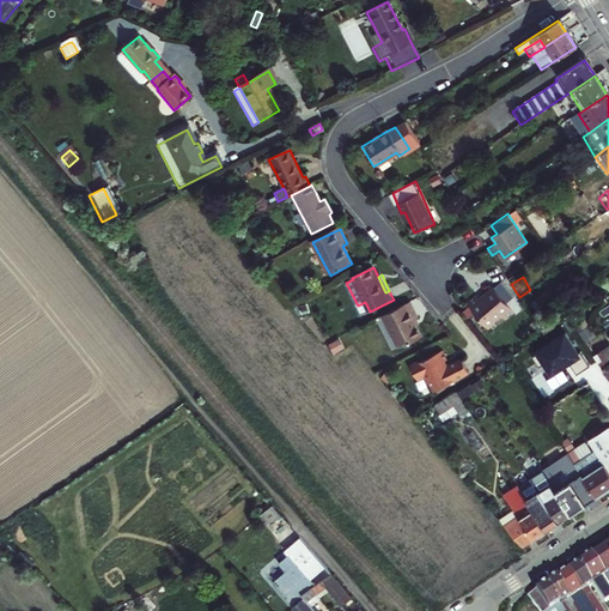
[(498,294),(509,308),(516,302),(504,288),(498,294)]
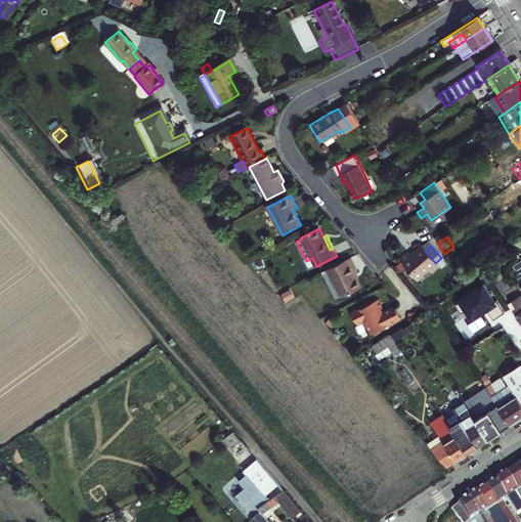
[(456,252),(453,248),(444,254),(446,258),(456,252)]
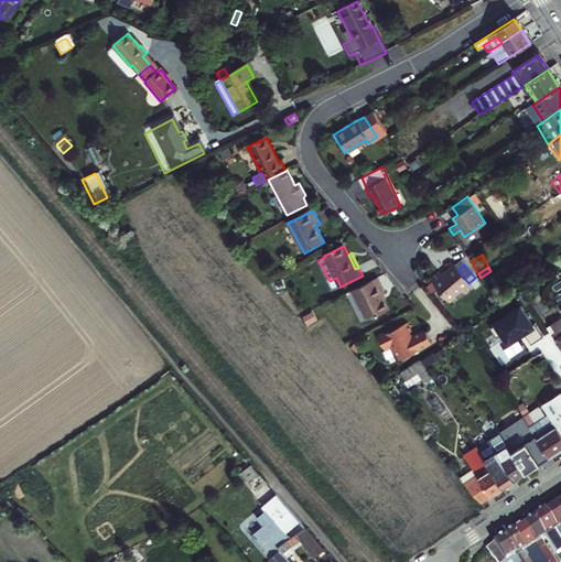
[(459,270),(457,269),(444,280),(441,277),(432,283),(451,307),(457,301),(461,305),(477,293),(468,283),(459,270)]
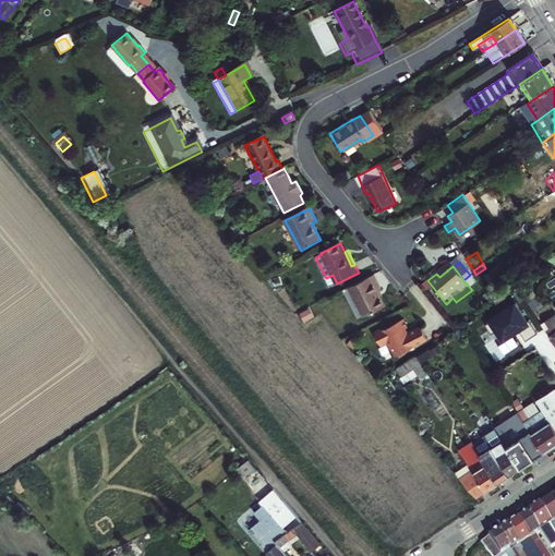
[(333,275),(326,278),(330,287),(337,283),(333,275)]
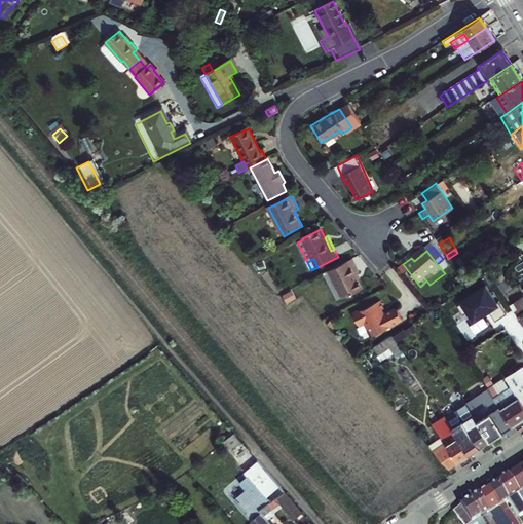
[(365,290),(361,281),(358,274),(359,273),(360,272),(353,260),(331,272),(345,300),(365,290)]
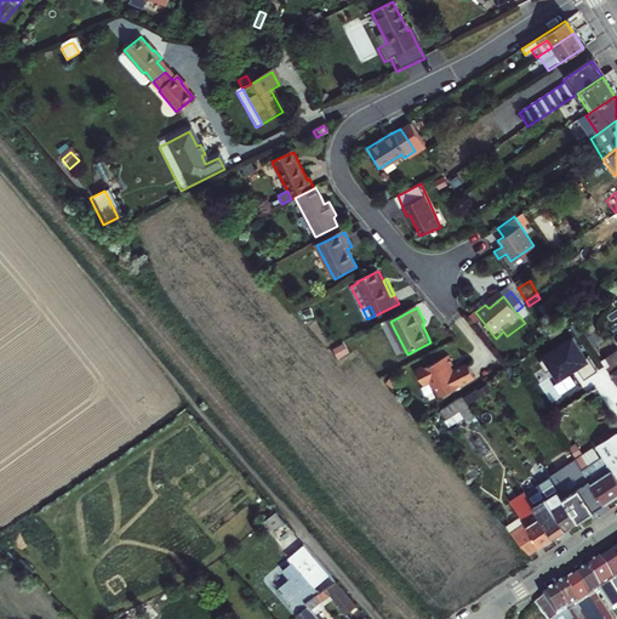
[(310,312),(302,313),(304,323),(313,321),(310,312)]
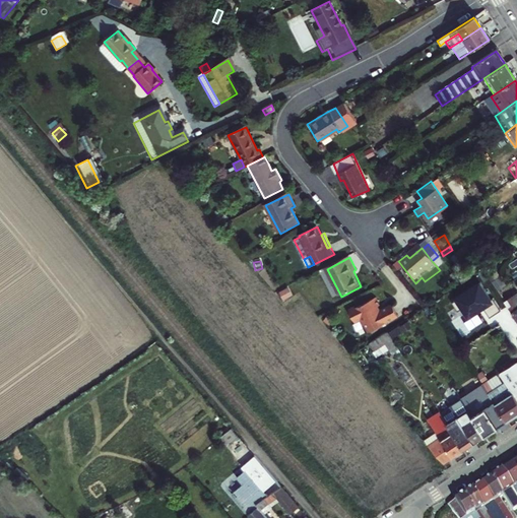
[(492,264),(482,270),(497,290),(505,285),(492,264)]
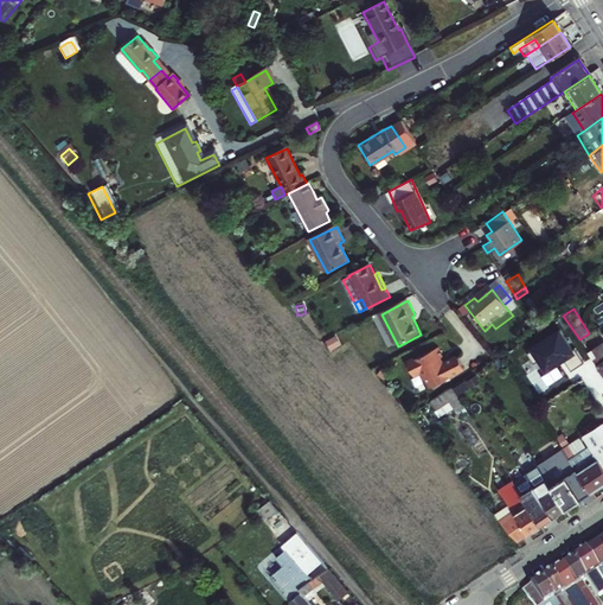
[(532,351),(526,355),(533,365),(539,362),(546,374),(564,362),(570,373),(583,363),(573,349),(571,351),(558,331),(531,350),(532,351)]
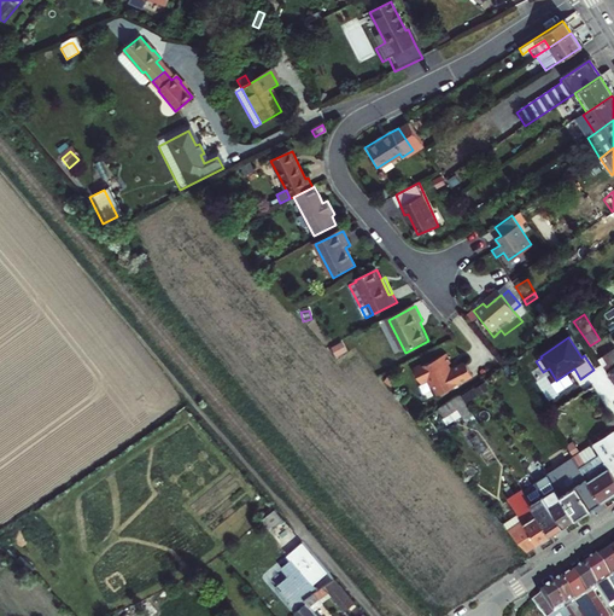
[(607,372),(613,367),(613,349),(598,359),(607,372)]
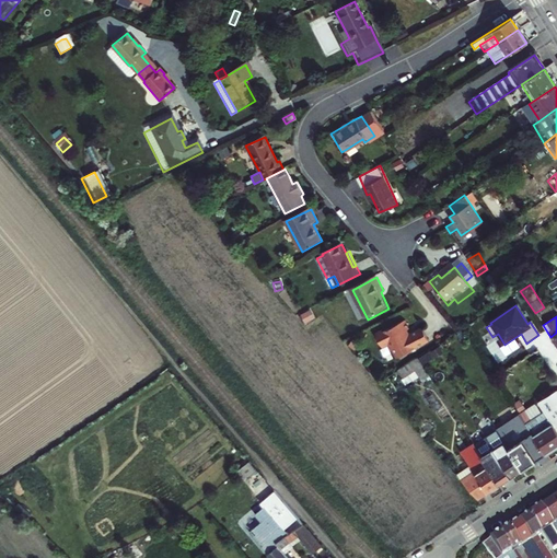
[(407,333),(403,324),(374,338),(380,349),(389,346),(395,360),(427,344),(420,329),(406,336),(405,334),(407,333)]
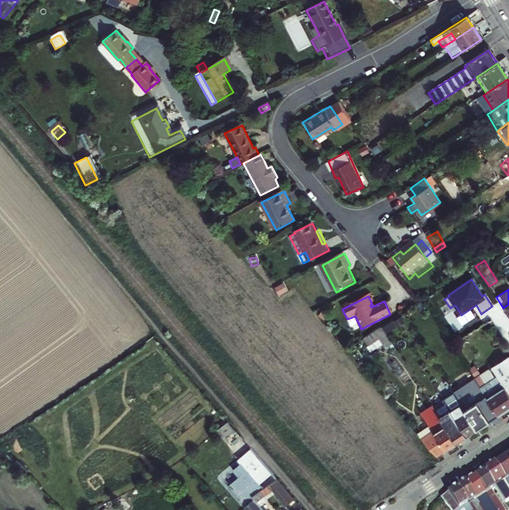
[(400,319),(392,325),(396,331),(404,326),(400,319)]
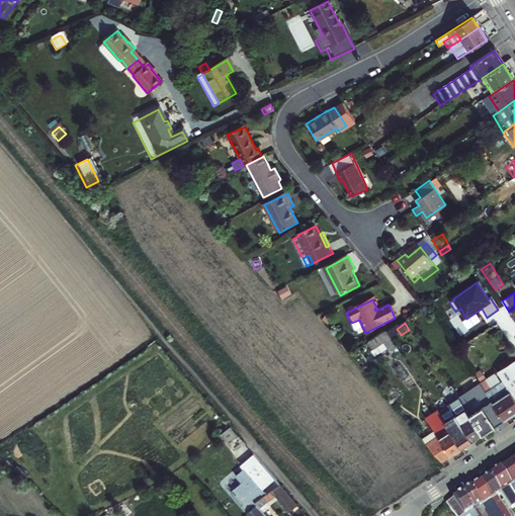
[(383,332),(364,342),(373,358),(392,348),(383,332)]
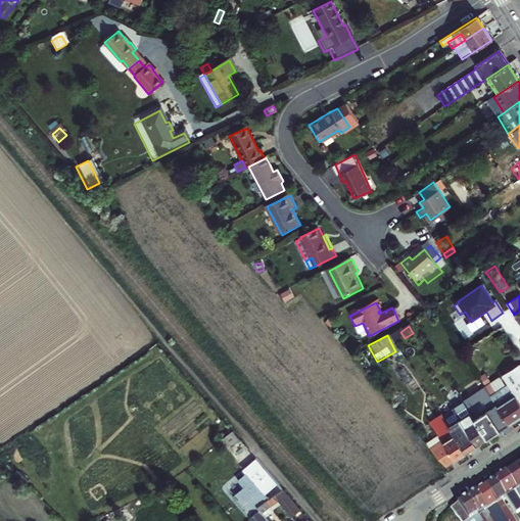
[(519,363),(503,375),(519,401),(519,363)]
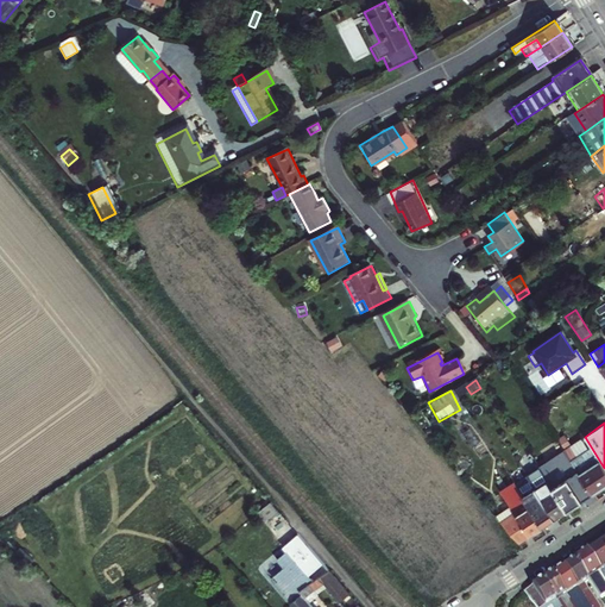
[(592,495),(604,486),(604,468),(585,437),(569,445),(566,440),(560,445),(586,485),(592,495)]
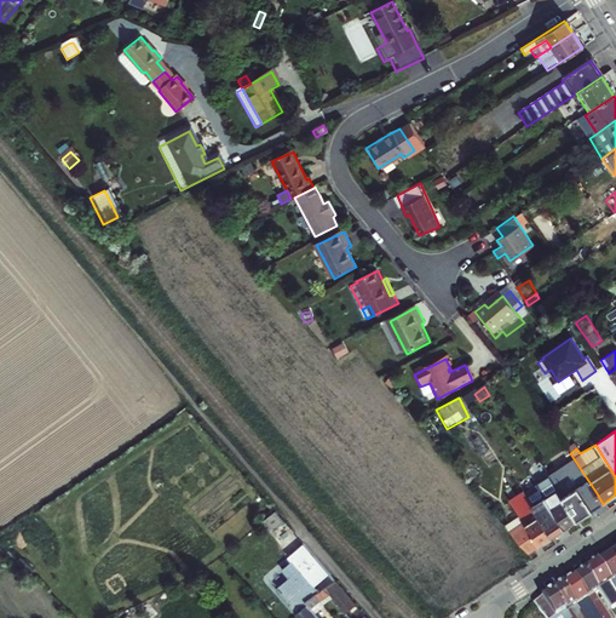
[(530,476),(535,485),(564,530),(577,521),(563,498),(543,468),(530,476)]
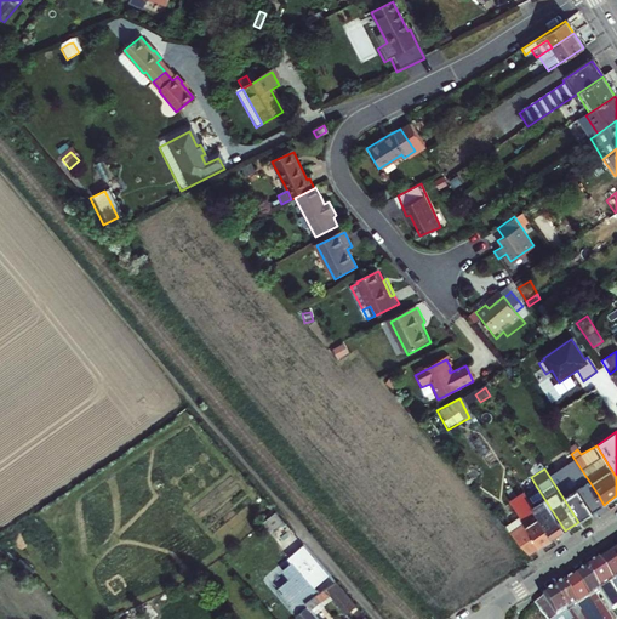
[(565,531),(536,486),(523,493),(553,539),(565,531)]
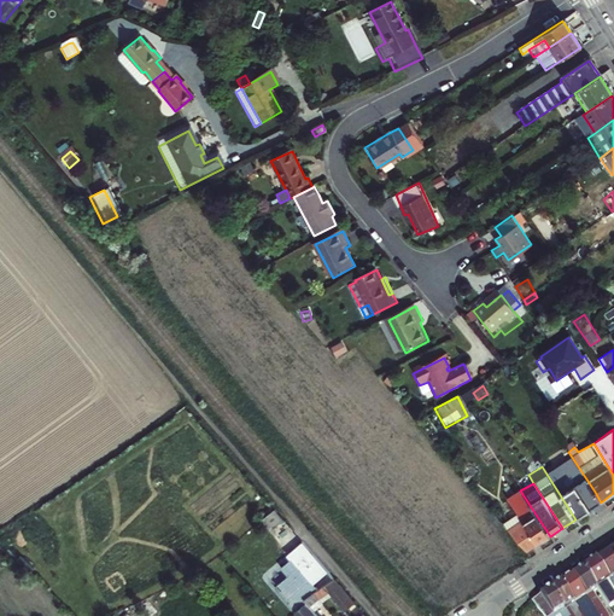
[(591,509),(585,499),(577,486),(561,497),(576,519),(591,509)]
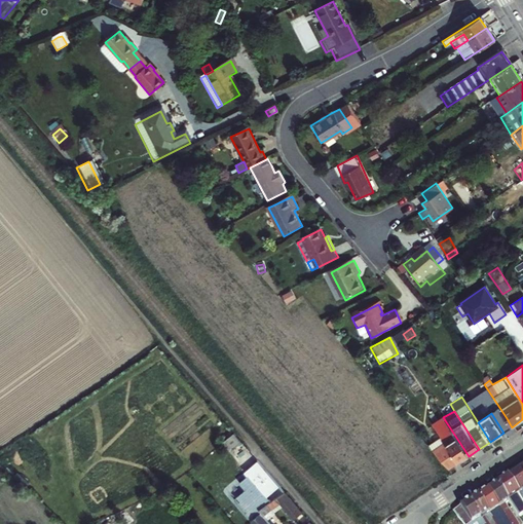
[(447,470),(469,456),(443,417),(432,425),(440,439),(427,447),(447,470)]
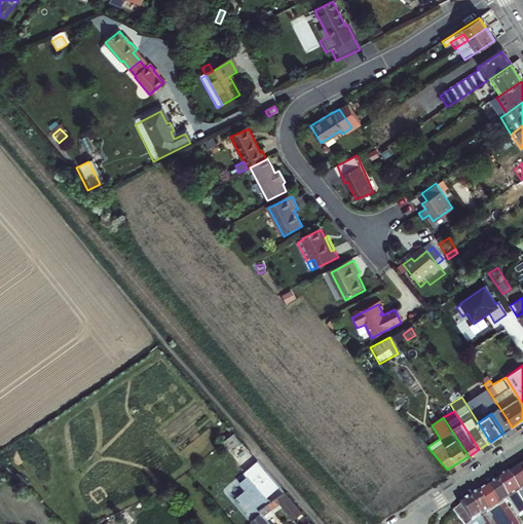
[(503,433),(512,427),(507,418),(498,424),(503,433)]
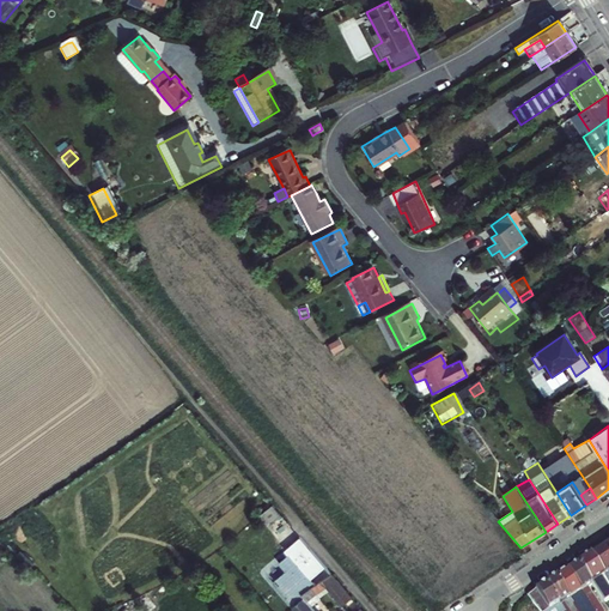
[(281,518),(270,506),(256,518),(261,525),(281,518)]
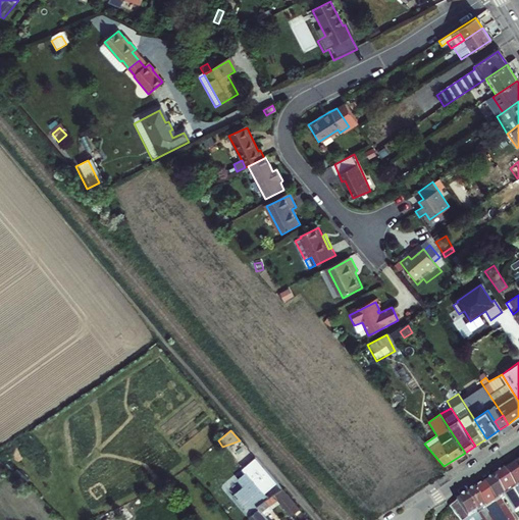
[(271,494),(279,488),(255,459),(246,467),(269,495),(271,494)]
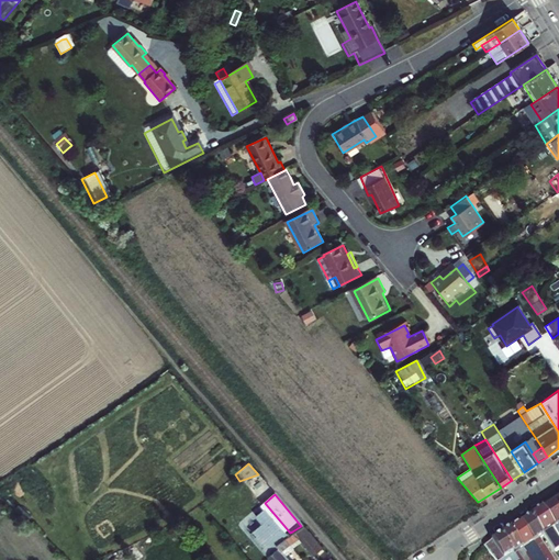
[(540,511),(558,539),(558,514),(551,504),(540,511)]
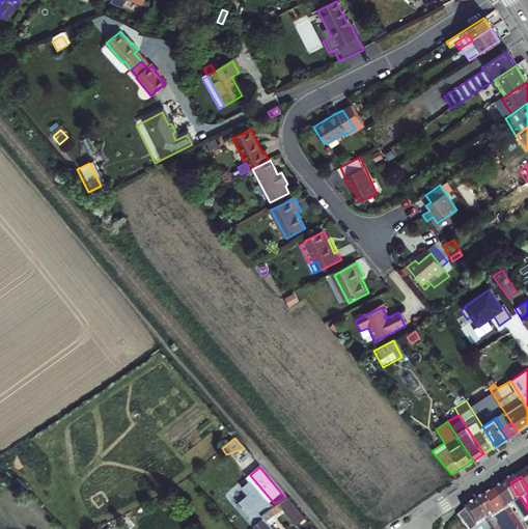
[(243,496),(257,514),(259,512),(267,508),(269,507),(247,480),(237,489),(243,496)]
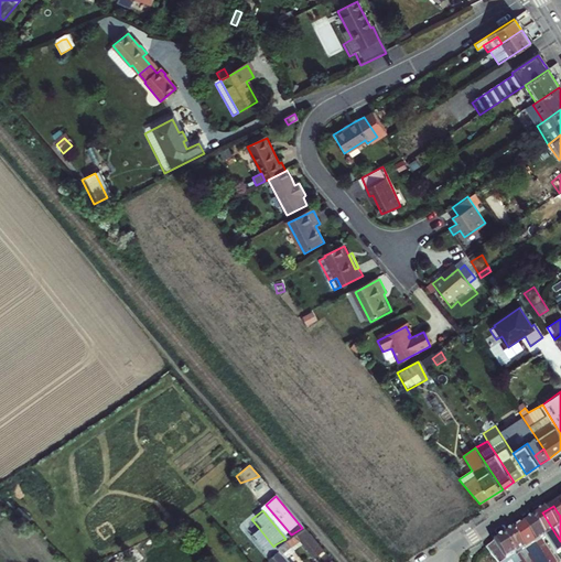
[(531,520),(545,540),(556,558),(560,553),(560,541),(542,512),(531,520)]
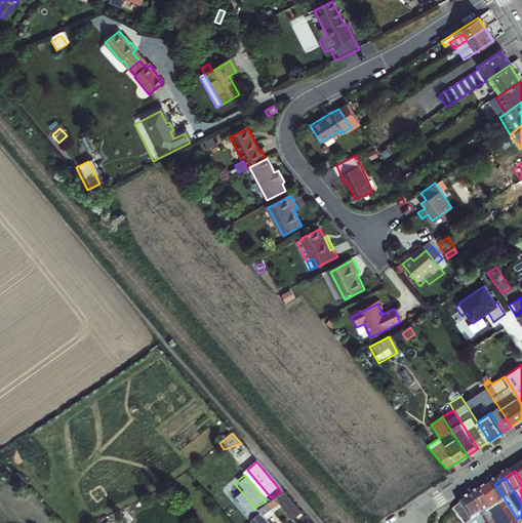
[(515,522),(504,505),(507,503),(494,484),(485,490),(507,522),(515,522)]
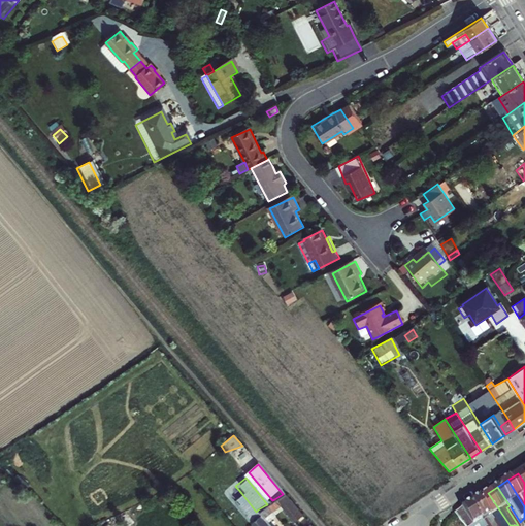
[(242,515),(251,525),(264,525),(262,522),(256,516),(259,514),(256,512),(241,493),(232,499),(243,514),(242,515)]
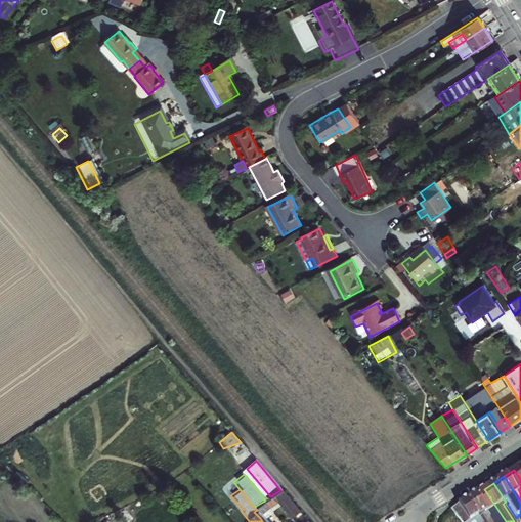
[(506,521),(484,489),(474,495),(492,521),(506,521)]
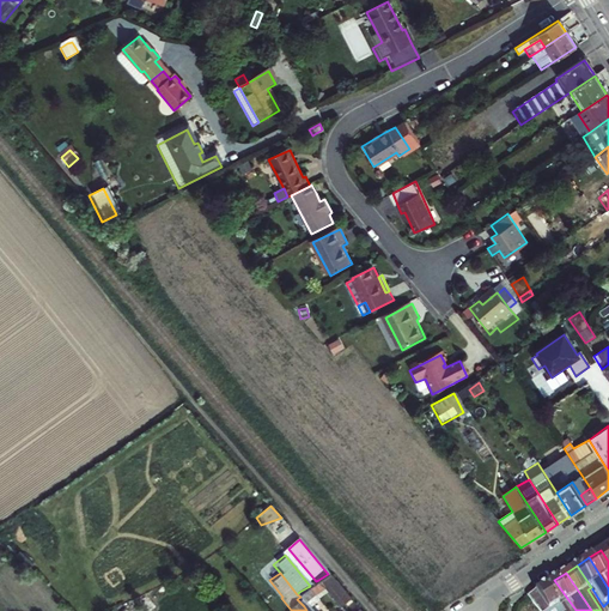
[(318,580),(324,587),(339,605),(347,597),(328,574),(318,580)]
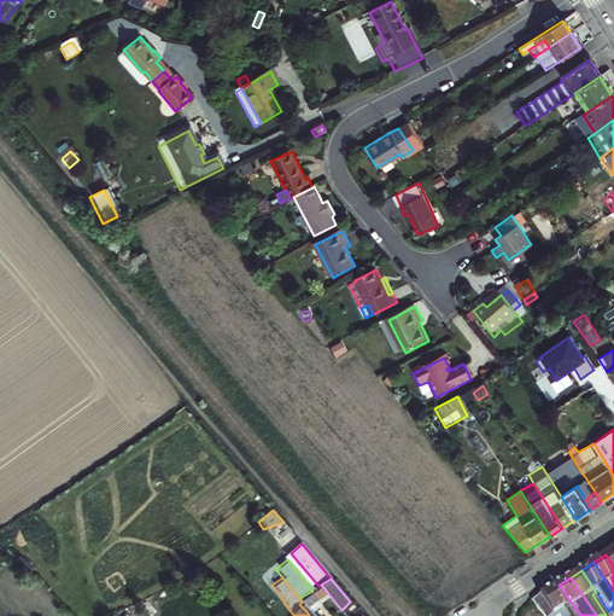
[(313,591),(310,592),(316,599),(327,592),(321,585),(319,586),(313,591)]
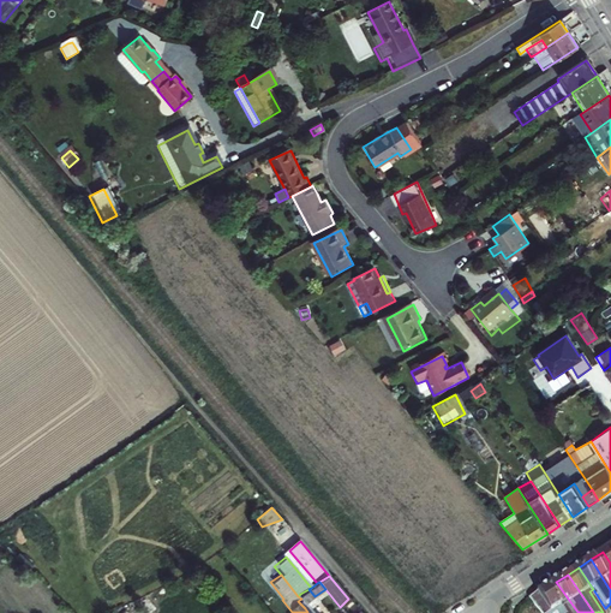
[(577,612),(556,582),(547,588),(565,612),(577,612)]
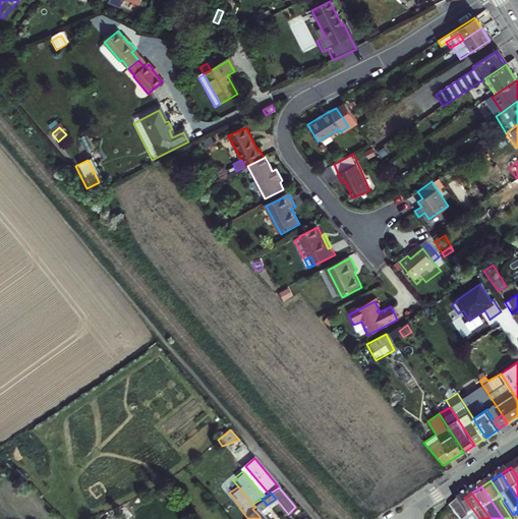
[(479,518),(464,498),(448,508),(456,518),(479,518)]
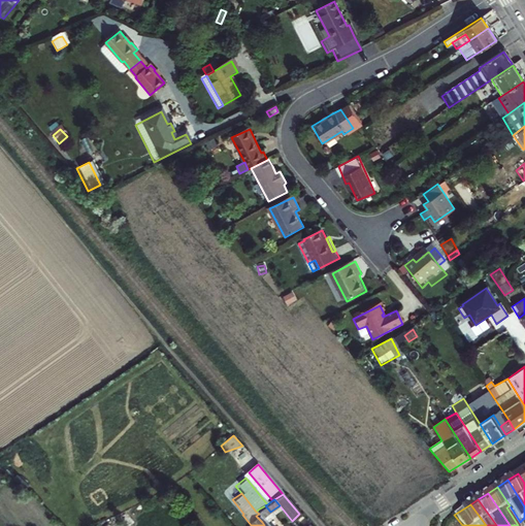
[(258,510),(256,512),(259,514),(264,520),(265,522),(273,516),(270,512),(265,505),(258,510)]
